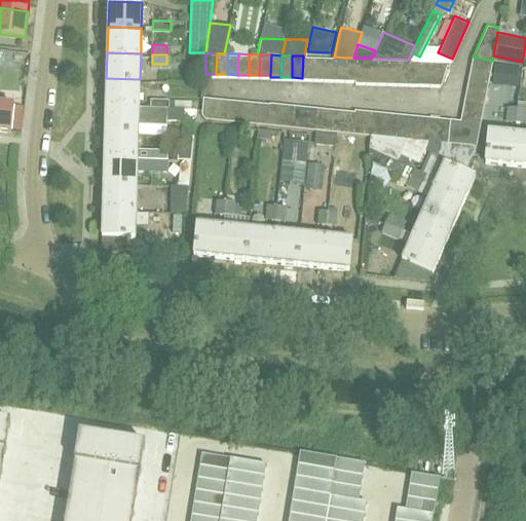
[(303,56),(302,78),(312,78),(313,57),(304,56),(303,56)]
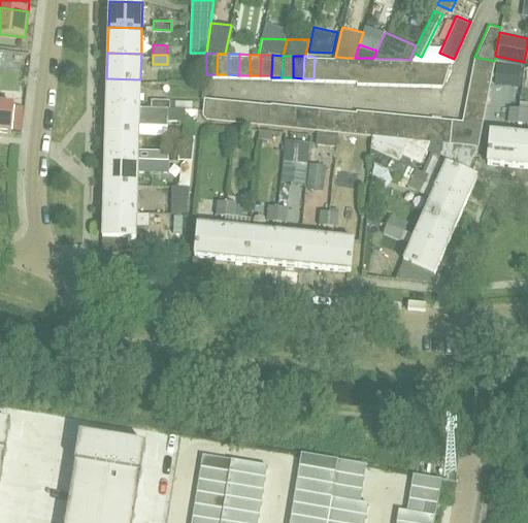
[(315,57),(314,78),(325,78),(325,57),(315,57)]
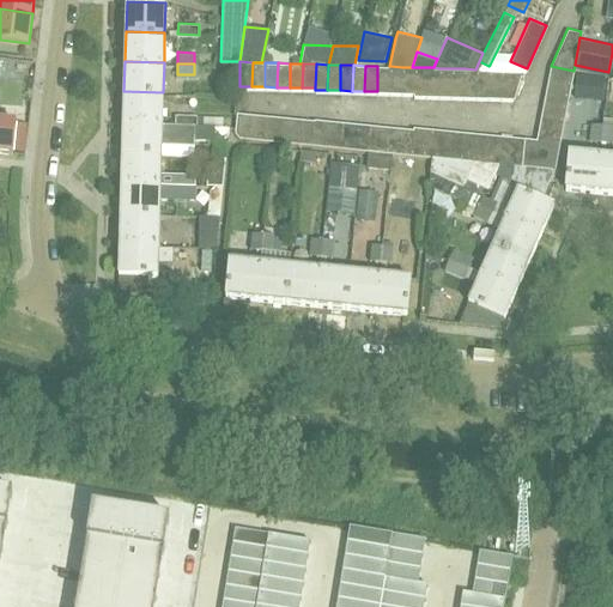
[(377,66),(377,91),(389,92),(390,66),(389,66),(377,66)]
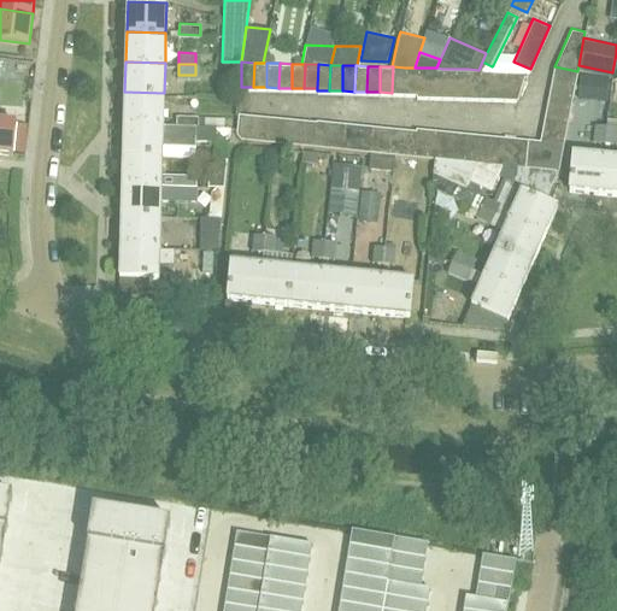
[(393,66),(392,93),(404,93),(405,68),(393,66)]
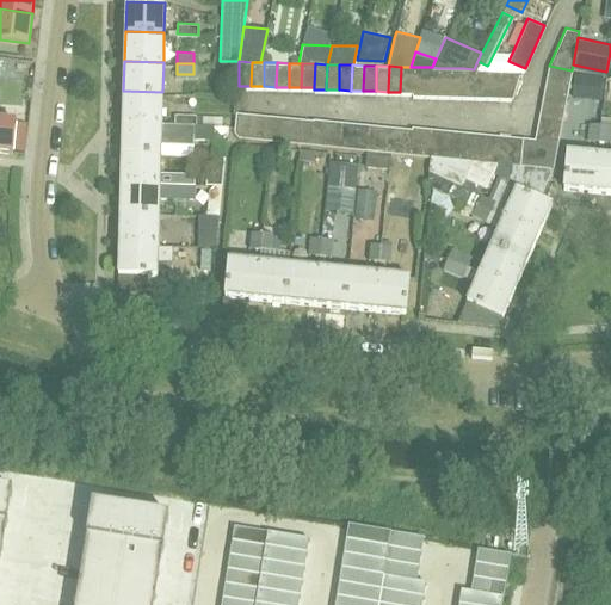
[(549,66),(547,78),(569,82),(572,71),(549,66)]
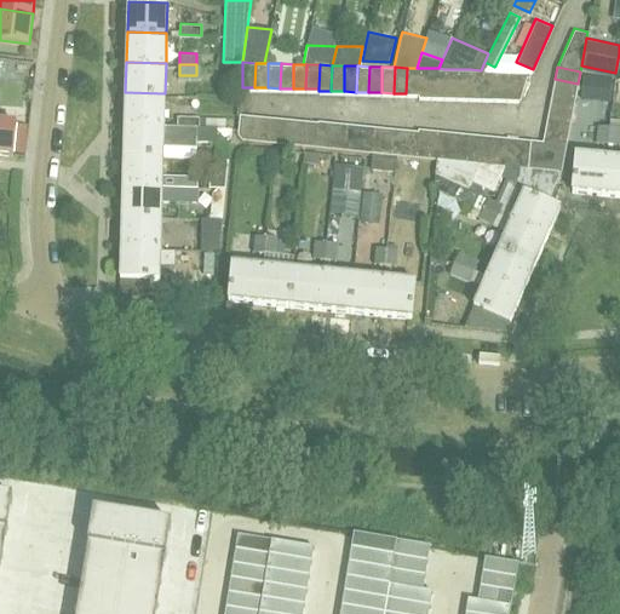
[(407,68),(406,93),(419,93),(419,68),(417,68),(407,68)]
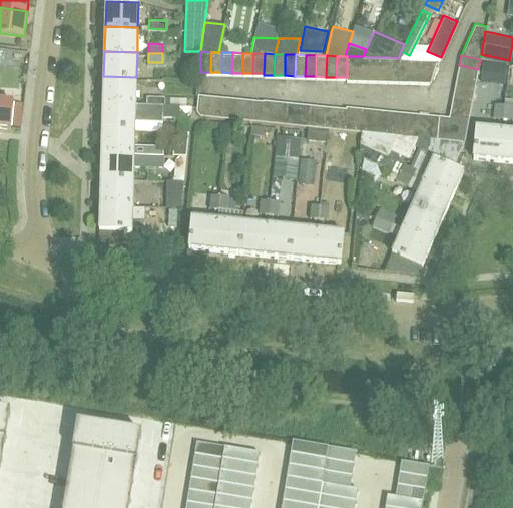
[(347,56),(347,77),(347,79),(357,79),(358,56),(347,56)]
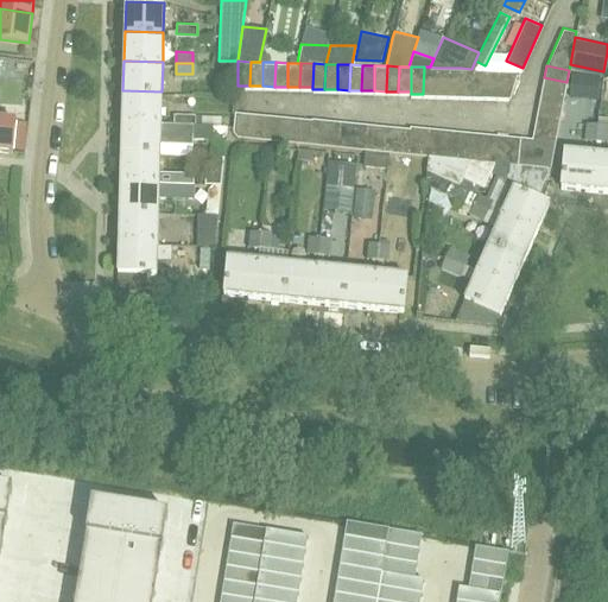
[(424,67),(423,94),(436,95),(436,68),(430,67),(424,67)]
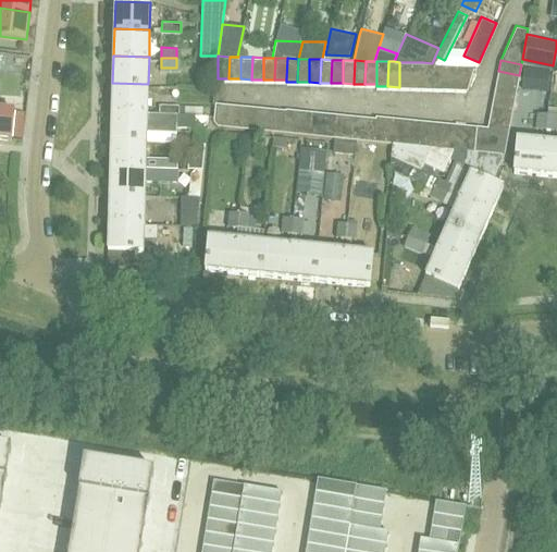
[(399,62),(399,87),(410,87),(411,62),(399,62)]
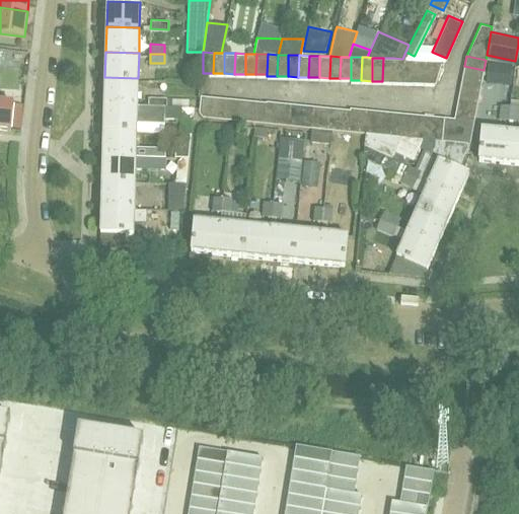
[(383,58),(382,81),(392,81),(393,58),(383,58)]
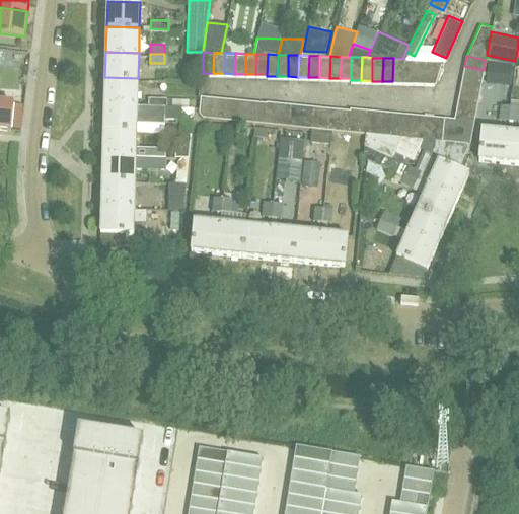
[(393,58),(392,81),(403,81),(404,59),(402,59),(393,58)]
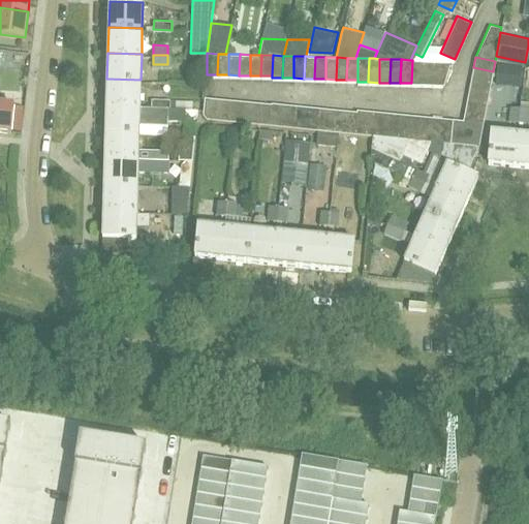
[(496,59),(494,79),(518,81),(520,61),(496,59)]
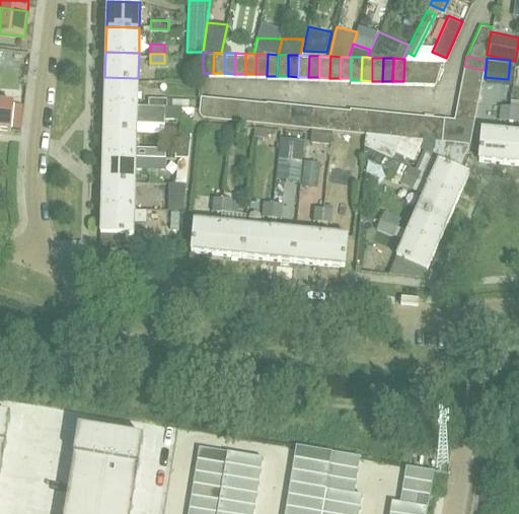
[(404,59),(403,81),(414,82),(415,59),(404,59)]
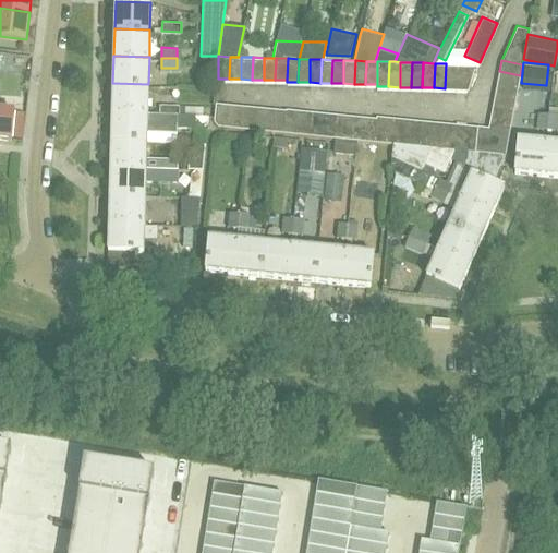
[(446,63),(445,88),(457,88),(457,63),(446,63)]
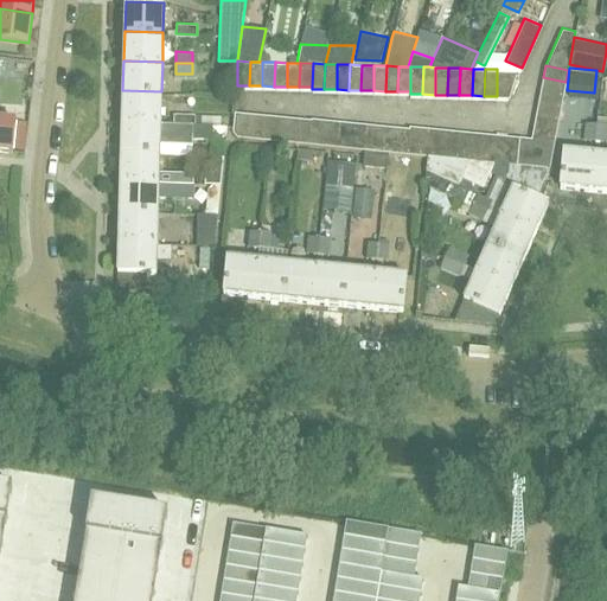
[(497,69),(497,96),(509,96),(516,74),(518,74),(519,70),(497,69)]
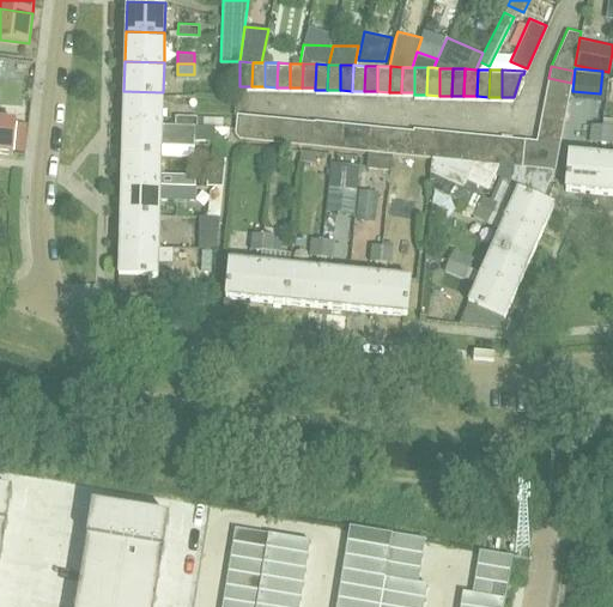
[(548,78),(546,90),(569,95),(571,83),(548,78)]
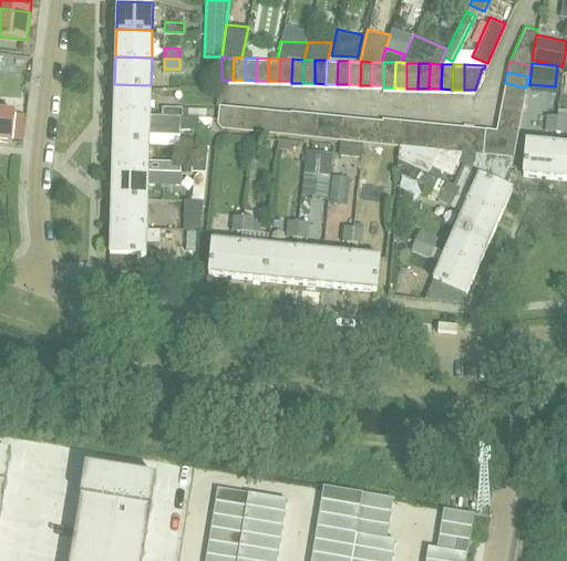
[(505,83),(503,94),(524,99),(526,87),(505,83)]
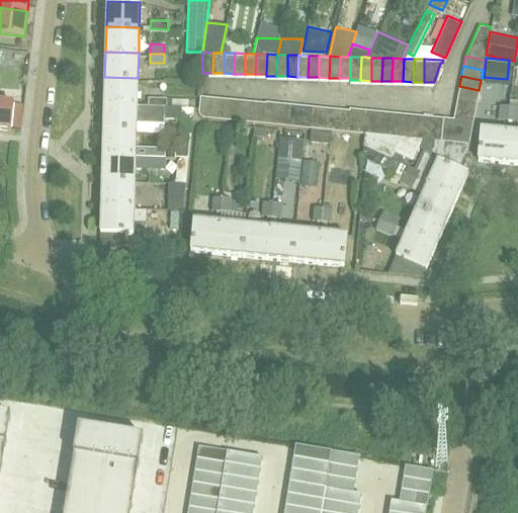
[(137,103),(138,78),(104,77),(104,102),(137,103)]
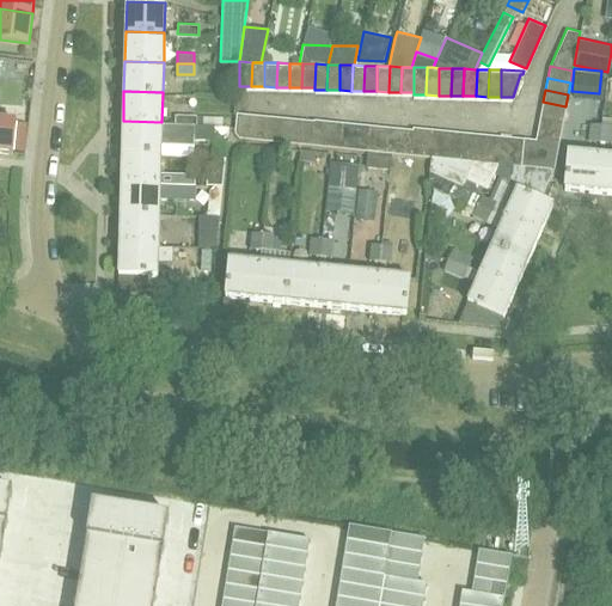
[(543,102),(540,114),(564,118),(565,106),(543,102)]
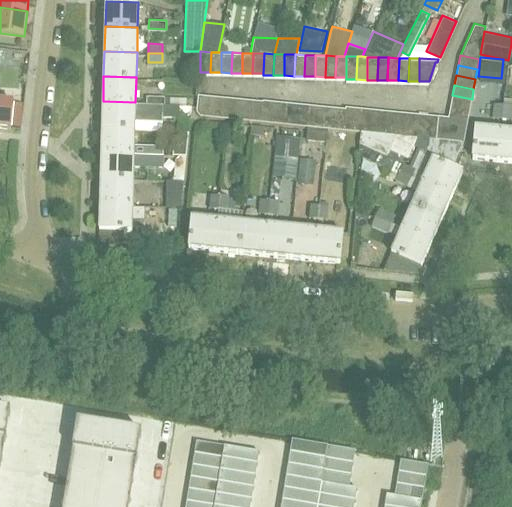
[(504,101),(505,89),(495,88),(493,116),(502,117),(504,101)]
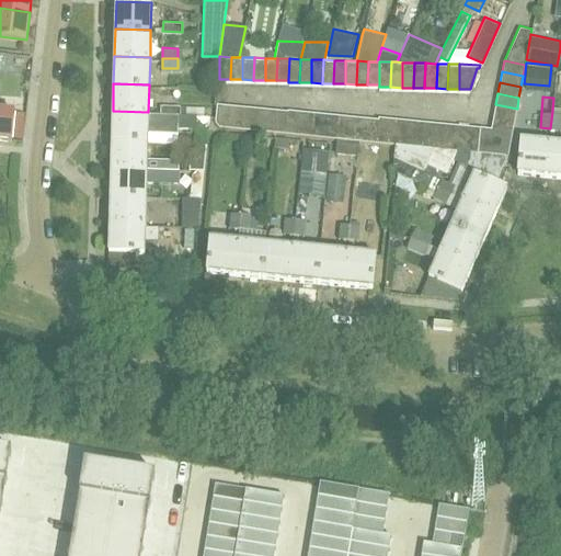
[(159,112),(184,113),(184,103),(159,102),(159,112)]
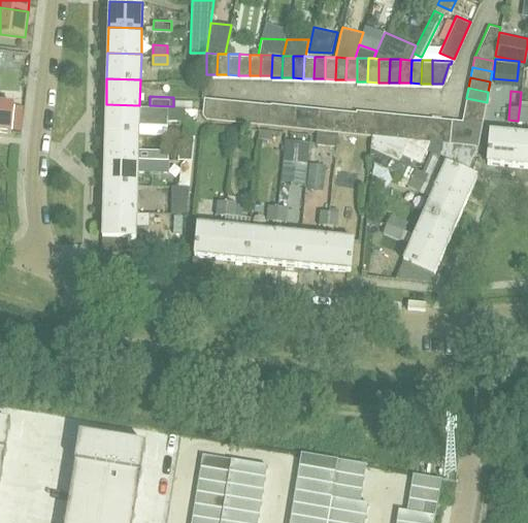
[(204,96),(203,112),(206,117),(213,118),(215,97),(204,96)]
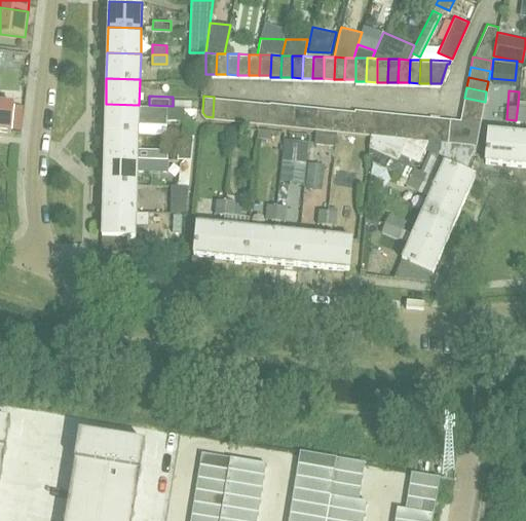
[(214,97),(213,117),(223,118),(225,98),(214,97)]
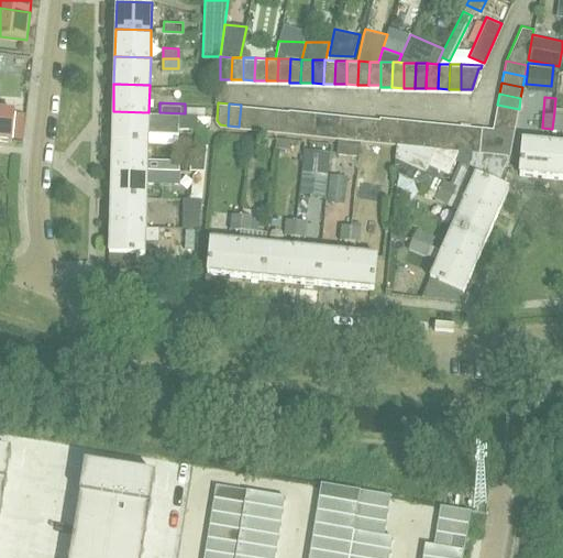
[(241,105),(239,127),(251,128),(253,107),(241,105)]
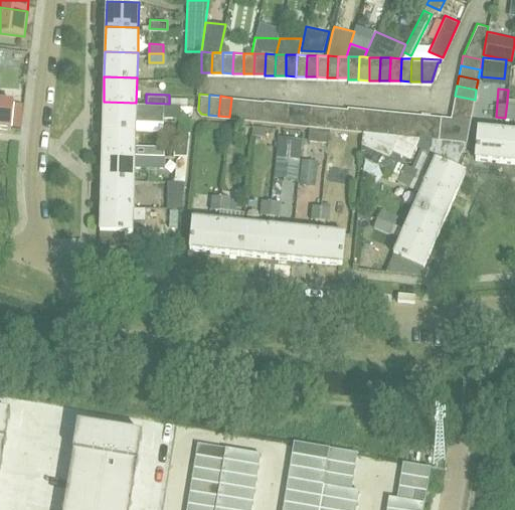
[(455,96),(453,106),(473,110),(475,100),(455,96)]
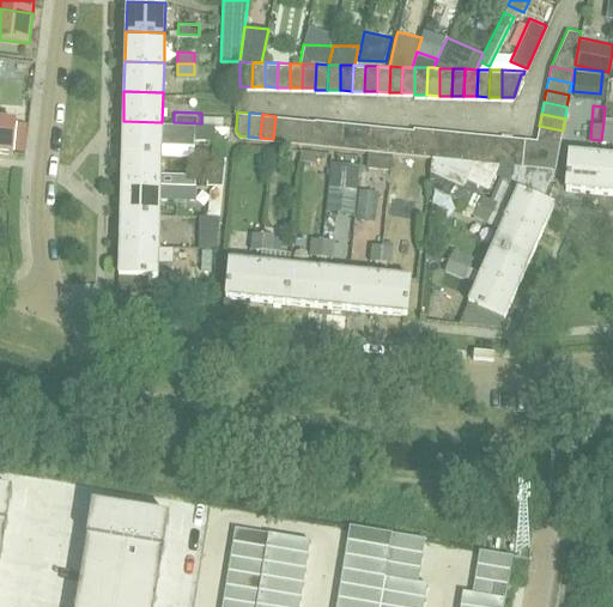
[(275,116),(273,139),(286,140),(289,117),(275,116)]
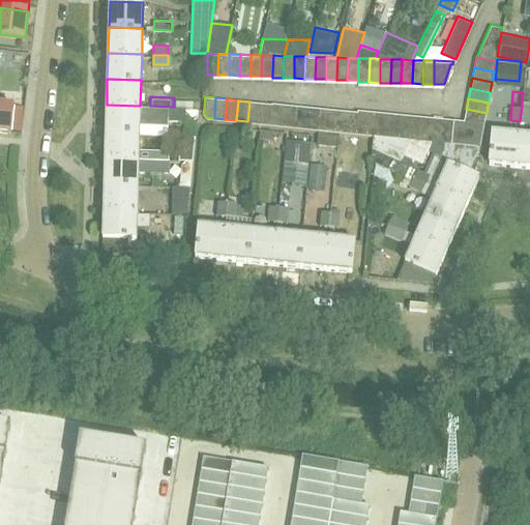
[(13,104),(0,101),(0,128),(10,130),(13,104)]
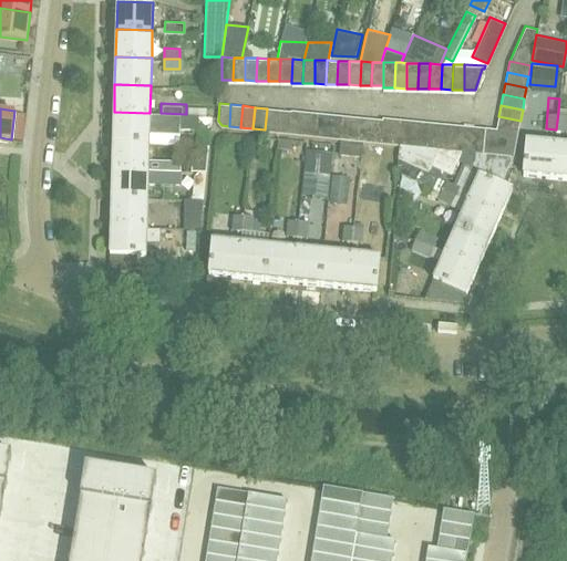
[(267,108),(265,130),(277,131),(279,110),(267,108)]
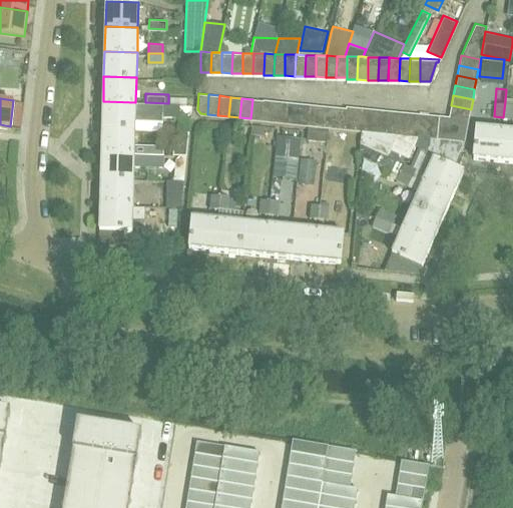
[(263,98),(263,100),(261,119),(272,120),(274,100),(263,98)]
